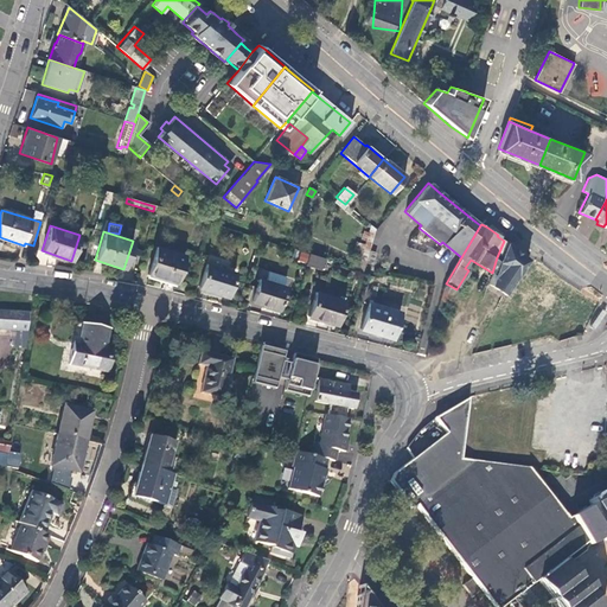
[(184,256),(155,247),(147,275),(174,283),(184,256)]
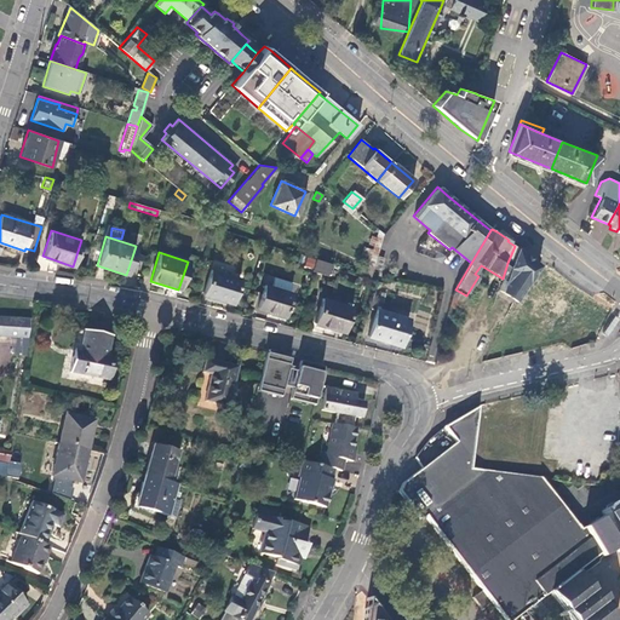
[(375,256),(372,268),(379,269),(383,258),(375,256)]
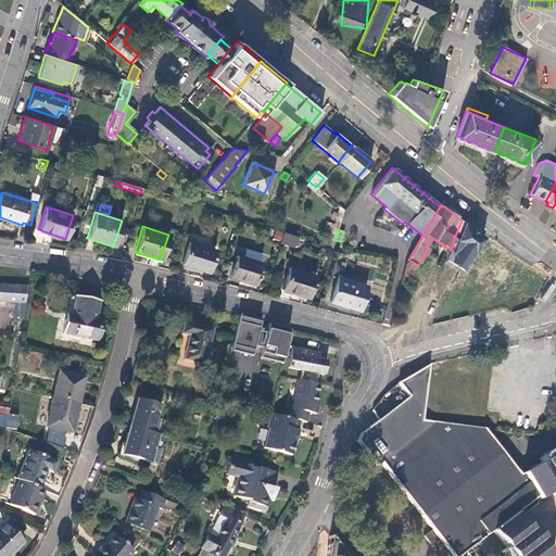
[(282,232),(280,242),(293,247),(297,237),(282,232)]
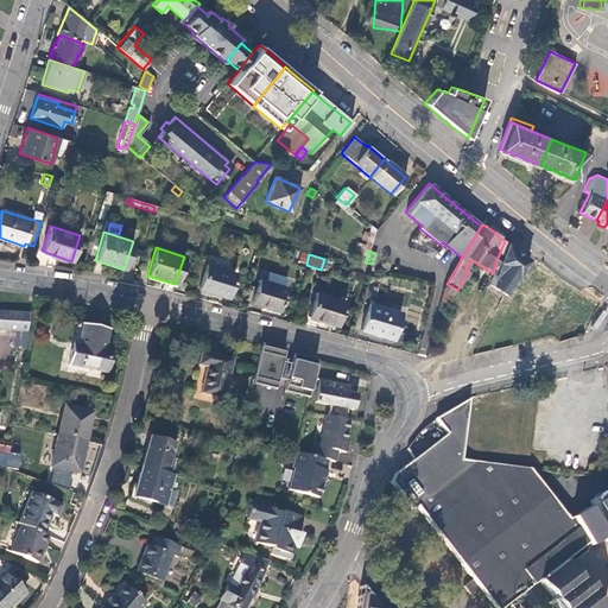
[(361,273),(365,264),(356,261),(354,270),(361,273)]
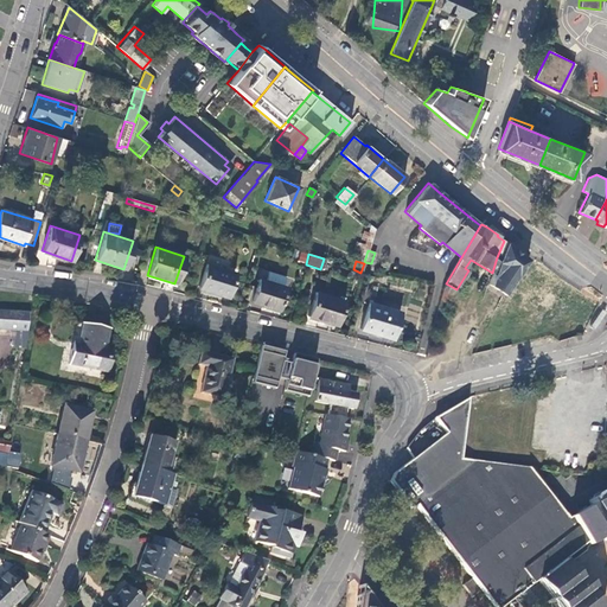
[(235,273),(205,263),(197,289),(227,298),(235,273)]
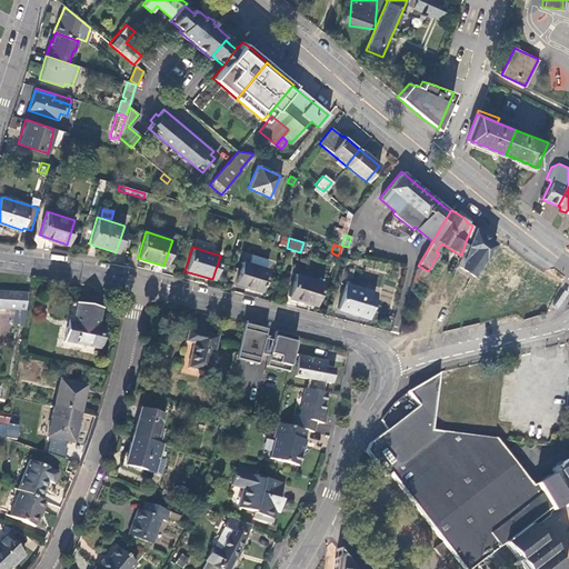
[(267,269),(242,261),(236,283),(260,291),(267,269)]
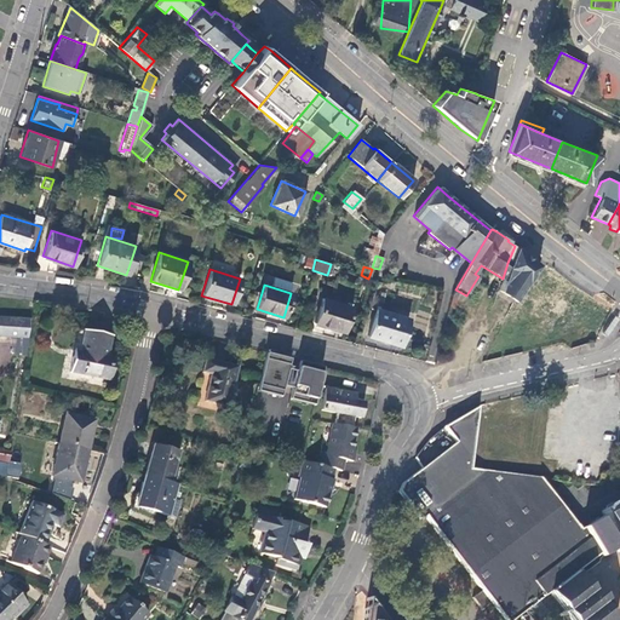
[(351,308),(322,298),(314,323),(344,332),(351,308)]
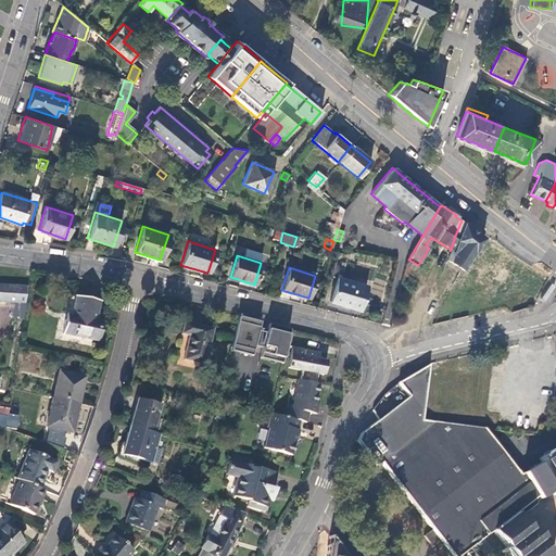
[(337,277),(329,302),(358,312),(366,287),(337,277)]
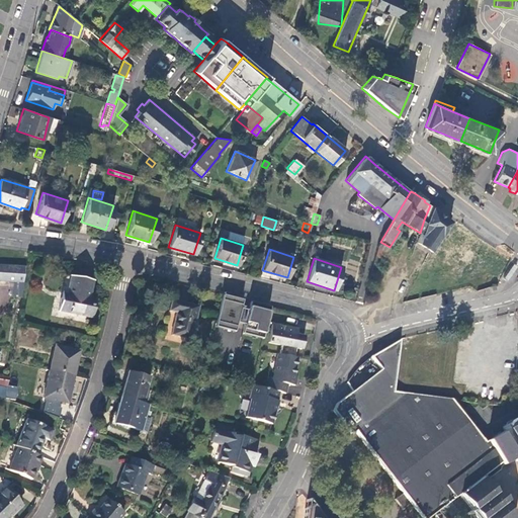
[(23,267),(0,265),(0,280),(13,281),(19,282),(22,282),(23,267)]
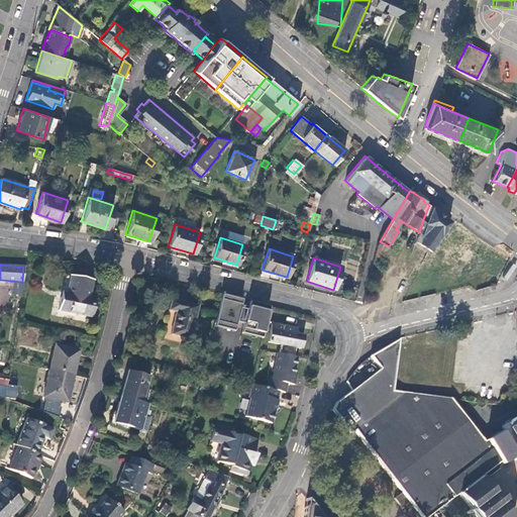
[(92,281),(70,277),(66,294),(62,293),(58,310),(91,316),(94,301),(88,300),(92,281)]
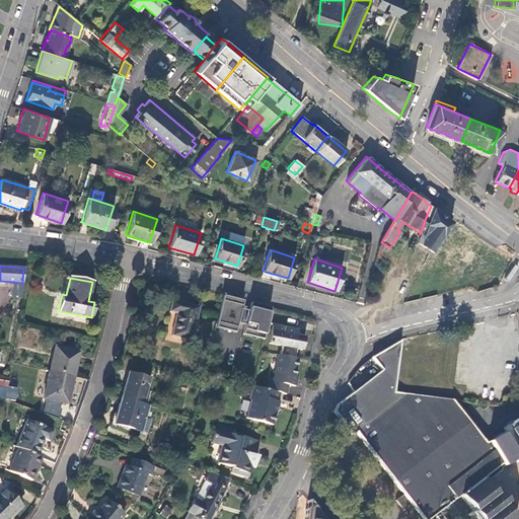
[(197,307),(170,301),(168,311),(175,312),(170,336),(190,340),(197,307)]
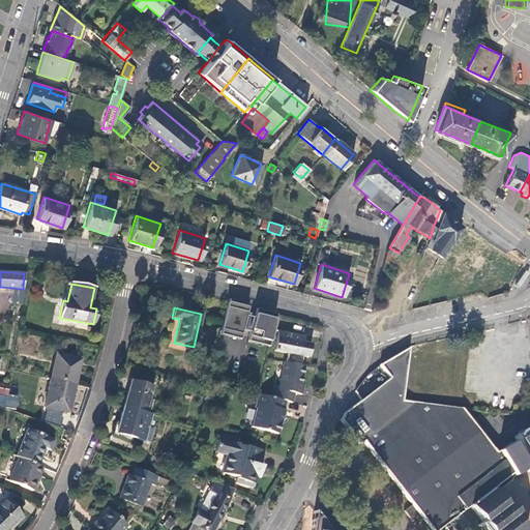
[(245,313),(225,307),(219,330),(240,335),(245,313)]
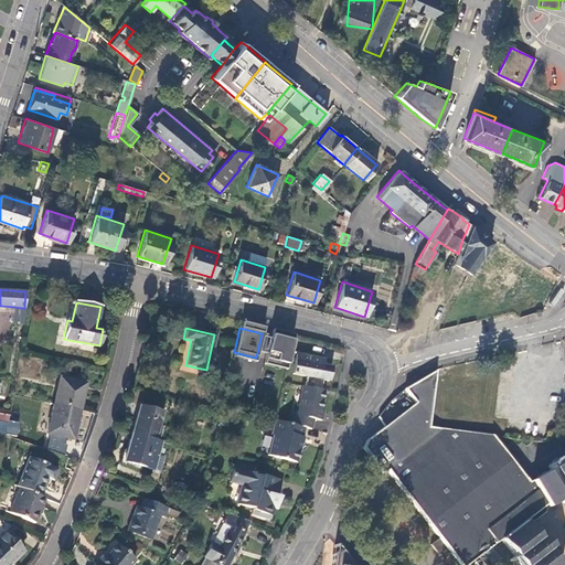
[(291,341),(269,336),(264,360),(286,365),(291,341)]
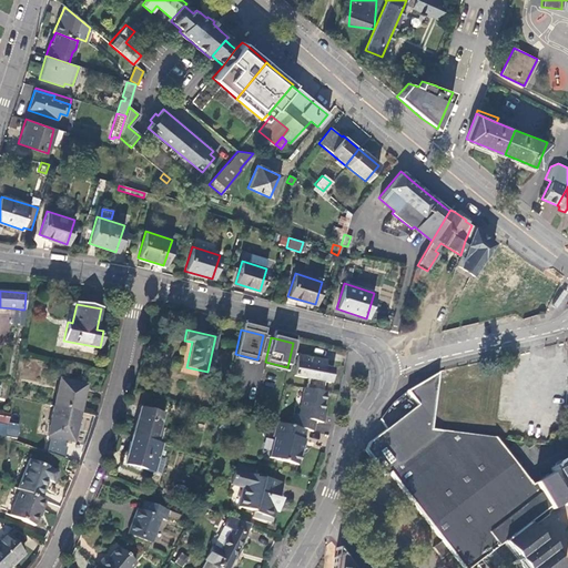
[(325,362),(298,356),(294,375),(308,378),(306,388),(322,392),(324,382),(330,383),(333,371),(324,368),(325,362)]
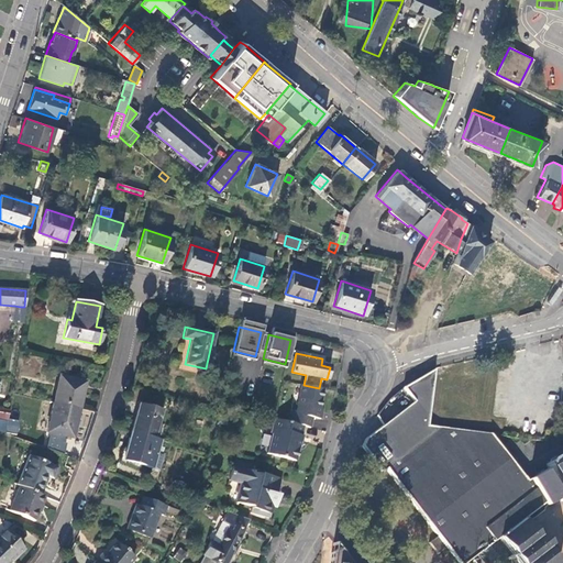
[(429,411),(434,368),(428,370),(421,373),(412,378),(403,386),(419,409),(385,435),(379,428),(365,439),(363,446),(381,472),(385,468),(437,536),(429,542),(437,553),(445,547),(457,562),(474,562),(471,559),(497,538),(522,519),(532,511),(542,504),(489,434),(439,428),(440,412),(429,411)]
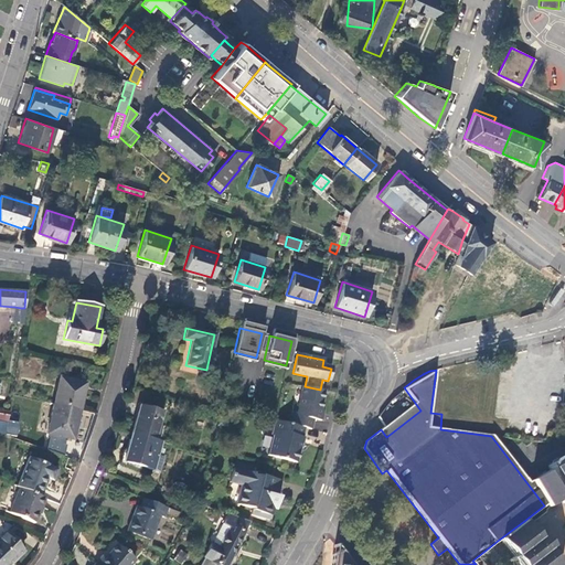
[(60,379),(53,404),(78,409),(84,384),(60,379)]
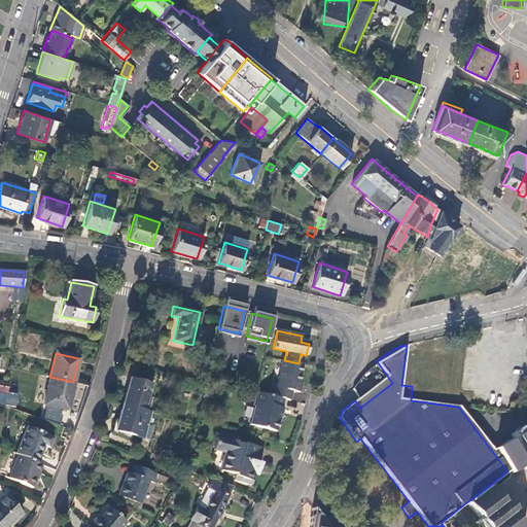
[(284,360),(282,360),(276,387),(271,386),(269,396),(283,399),(289,400),(291,391),(299,392),(301,383),(299,383),(302,364),(299,363),(284,360)]
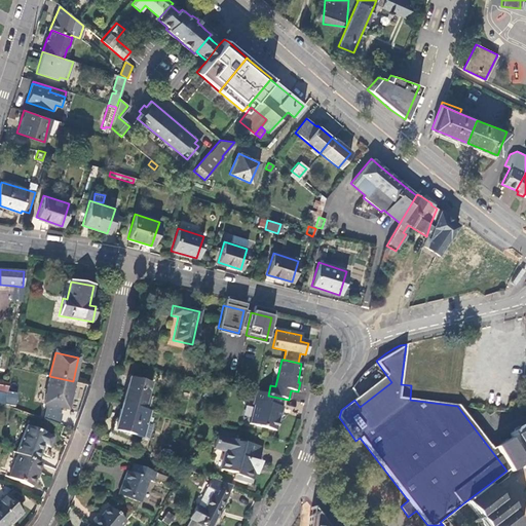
[(73,381),(49,376),(43,404),(67,409),(73,381)]
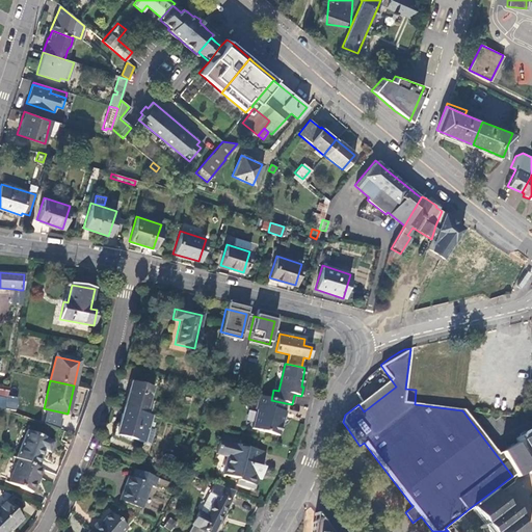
[(130,381),(123,408),(144,415),(152,388),(130,381)]
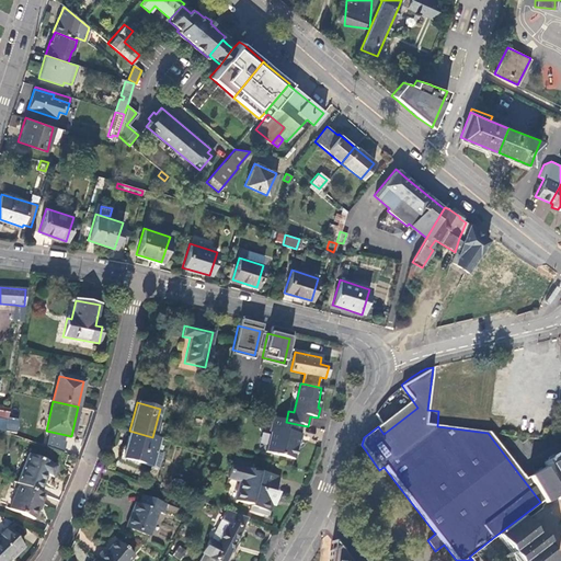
[(286,422),(272,418),(268,432),(270,436),(265,453),(293,460),(296,447),(295,447),(298,433),(299,434),(301,425),(286,422)]
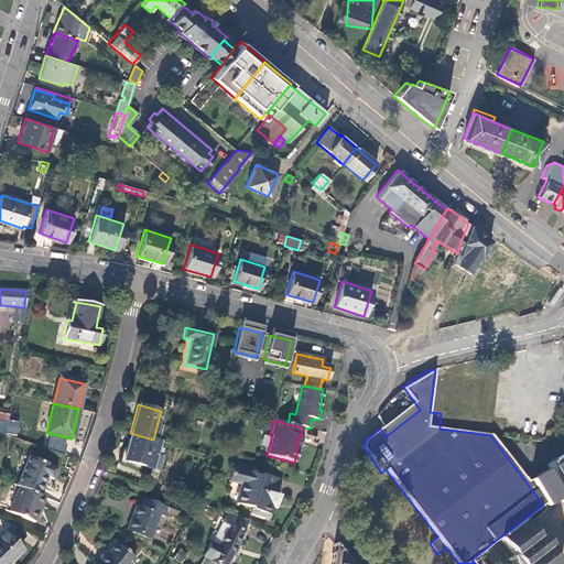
[(153,440),(130,433),(122,462),(151,469),(159,441),(153,440)]
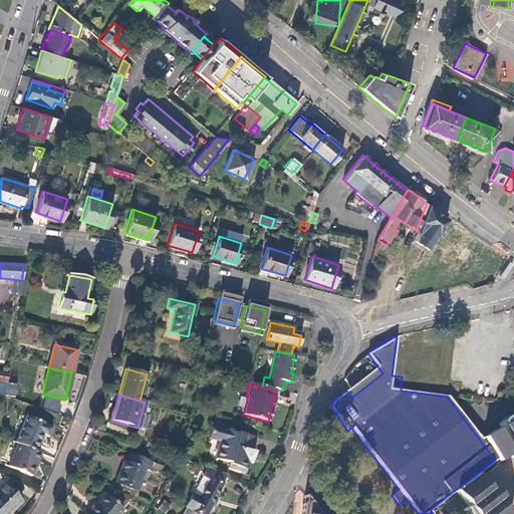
[(26,418),(16,443),(18,444),(36,452),(43,436),(47,437),(51,428),(26,418)]
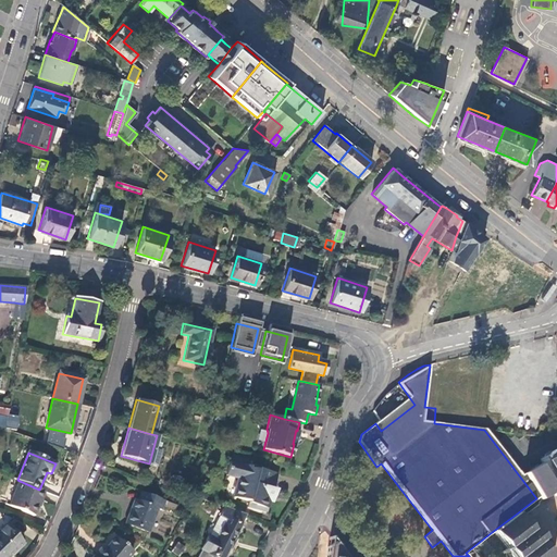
[(523,473),(536,498),(539,500),(556,489),(556,453),(555,455),(554,453),(553,453),(541,459),(543,462),(523,473)]
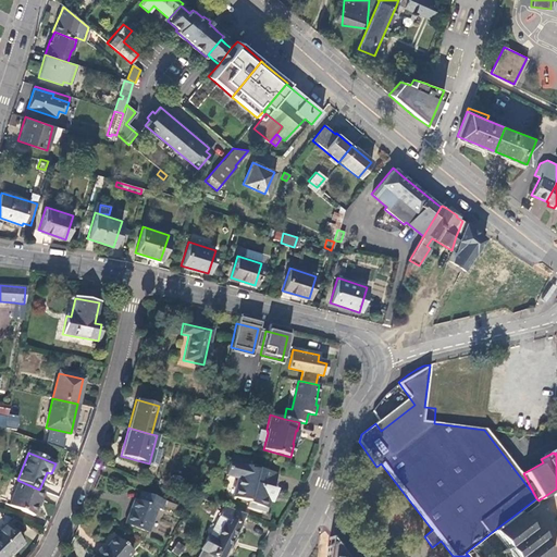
[(238,479),(234,497),(248,502),(246,508),(265,514),(270,497),(274,498),(276,490),(272,489),(276,474),(258,469),(257,470),(249,468),(250,467),(230,461),(225,475),(238,479)]
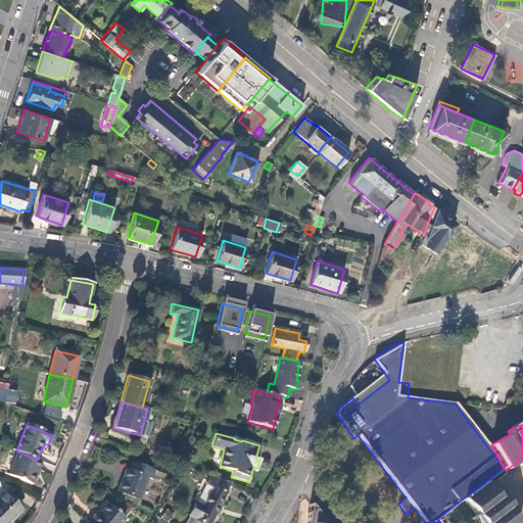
[(37,460),(18,452),(8,474),(32,483),(41,461),(37,460)]
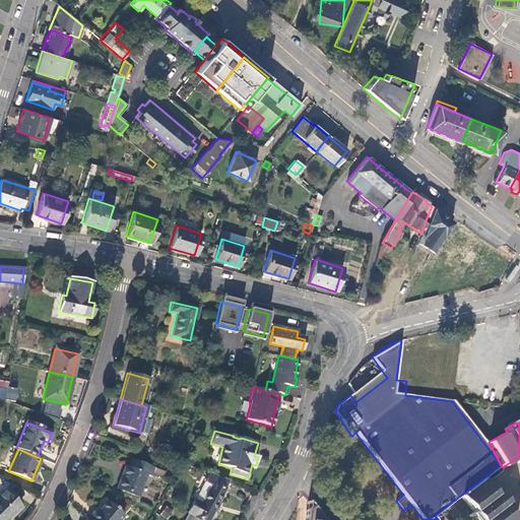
[(153,467),(133,460),(130,467),(126,466),(118,489),(139,497),(147,474),(150,475),(153,467)]
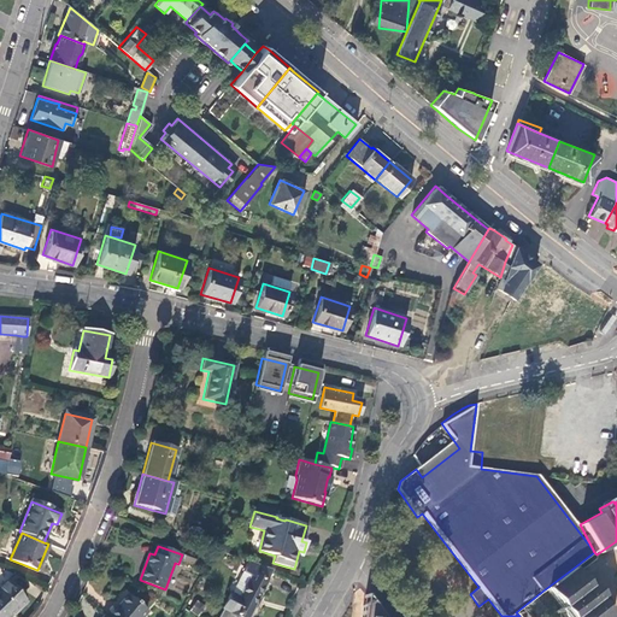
[(248,616),(272,571),(247,562),(242,571),(250,576),(230,613),(222,610),(218,616),(248,616)]
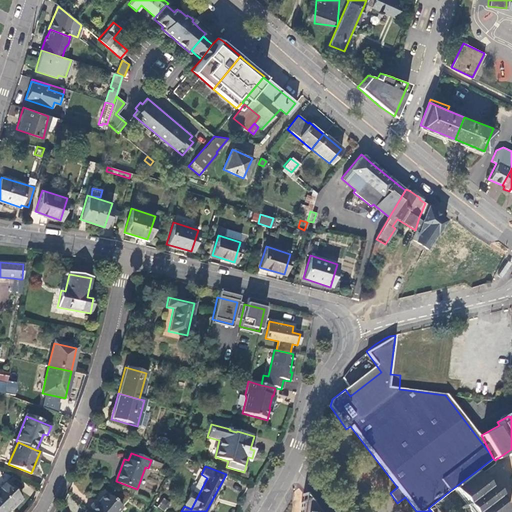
[(464,510),(465,511),(505,511),(504,510),(500,504),(502,503),(497,495),(497,491),(496,490),(494,487),(490,486),(485,480),(483,482),(475,472),(452,489),(465,505),(462,507),(464,510)]
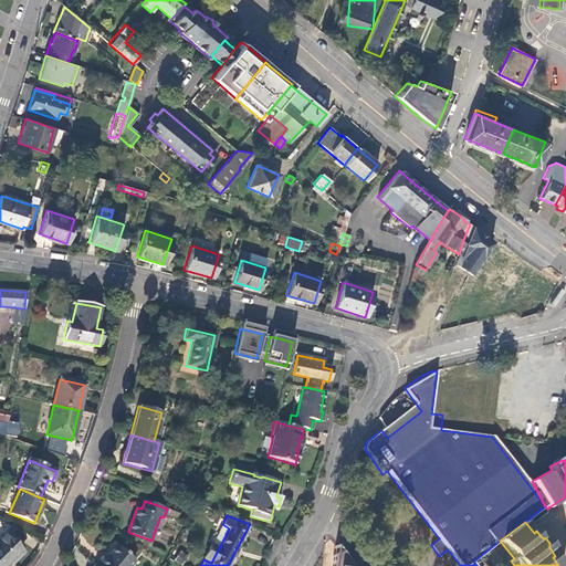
[(4,534),(0,537),(0,565),(3,565),(10,562),(12,563),(22,553),(4,534)]
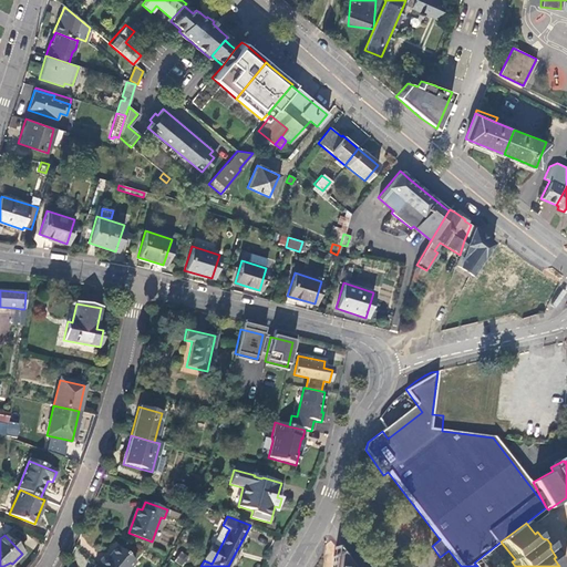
[(103,558),(96,566),(98,566),(130,566),(134,563),(116,547),(105,560),(103,558)]
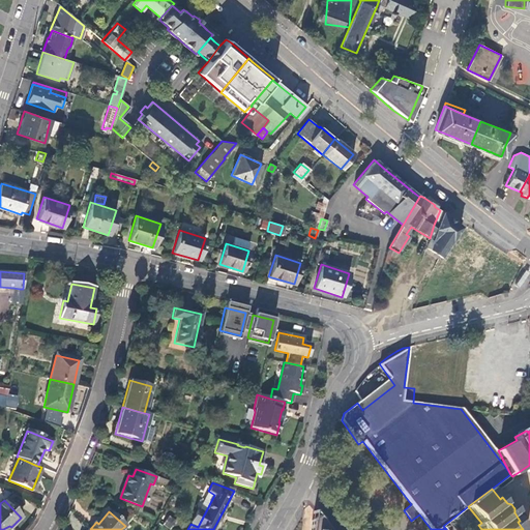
[(169,514),(164,525),(171,529),(177,520),(169,514)]
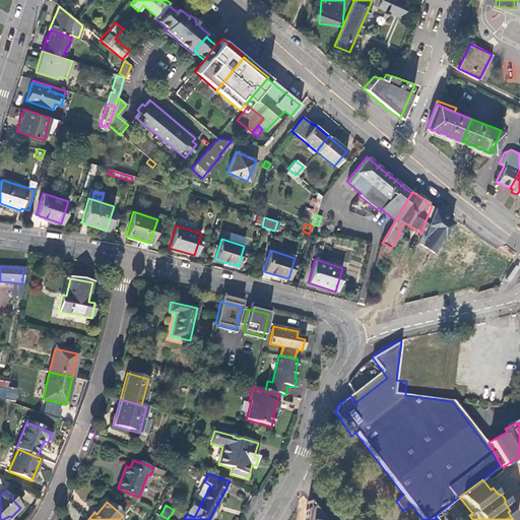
[(320,519),(311,508),(307,511),(305,519),(320,519)]
